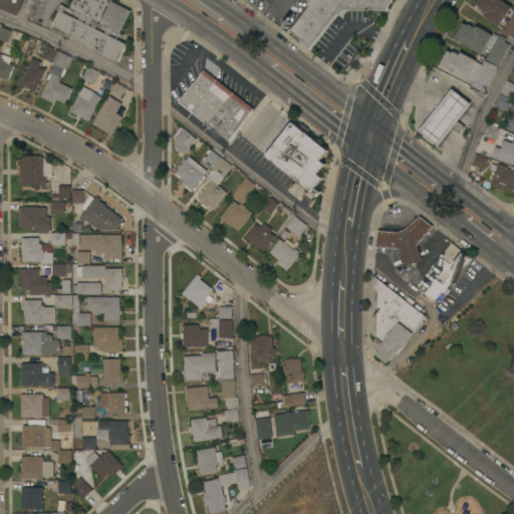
[(25,0),(20,16),(0,8),(2,0),(25,0)]
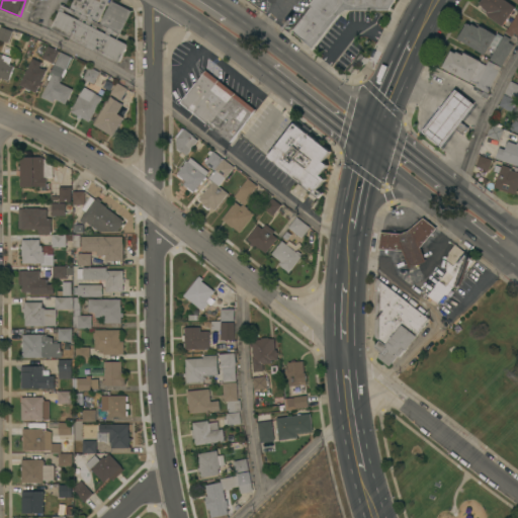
[(52,28),(61,11),(60,10),(61,8),(60,8),(61,4),(76,11),(76,10),(71,8),(74,0),(108,0),(98,21),(93,19),(93,20),(109,28),(109,27),(101,23),(112,1),(133,11),(121,33),(113,29),(113,30),(119,33),(118,36),(111,33),(110,35),(128,45),(119,63),(52,28)]
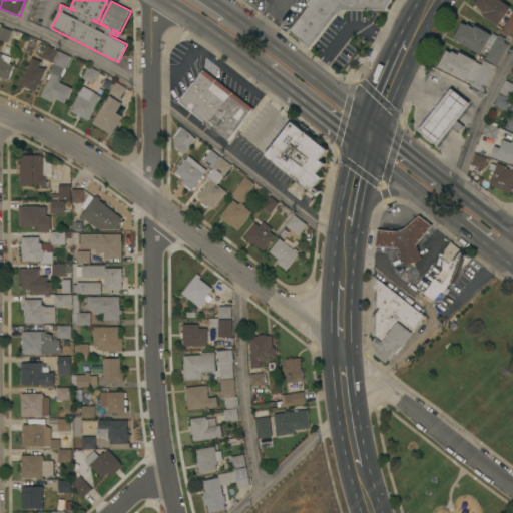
[(391,0),(386,10),(343,10),(337,14),(310,48),(299,40),(300,39),(290,31),(309,7),(306,5),(310,0),(391,0)]
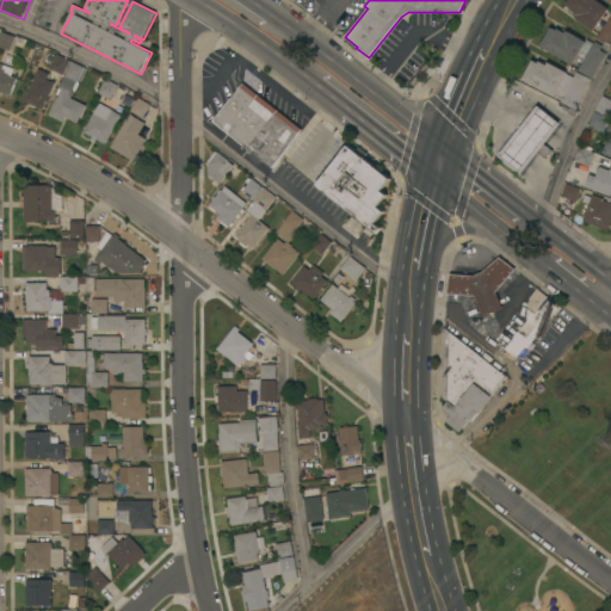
[(596,0),(609,8),(593,31),(576,19),(576,18),(574,17),(576,14),(569,10),(571,8),(566,5),(568,0),(596,0)]
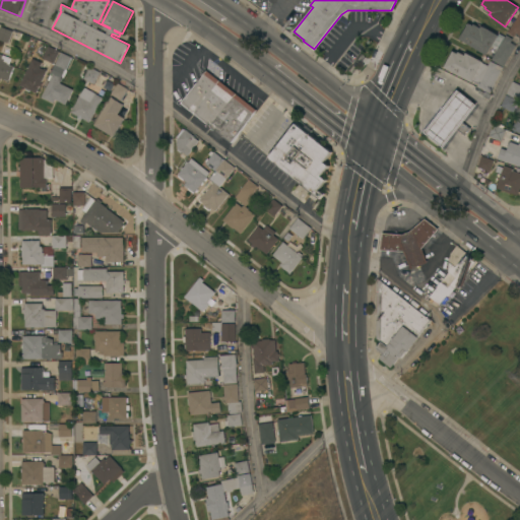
[(519,12),(519,36),(516,34),(514,37),(507,33),(519,12)]
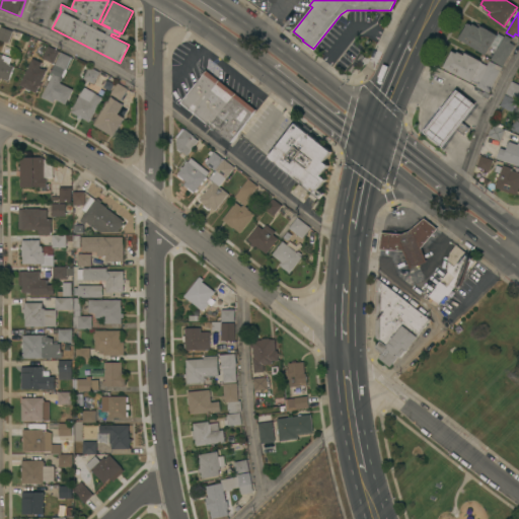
[(458,39),(467,23),(471,25),(472,23),(479,27),(480,26),(483,27),(483,26),(498,35),(486,55),(458,39)]
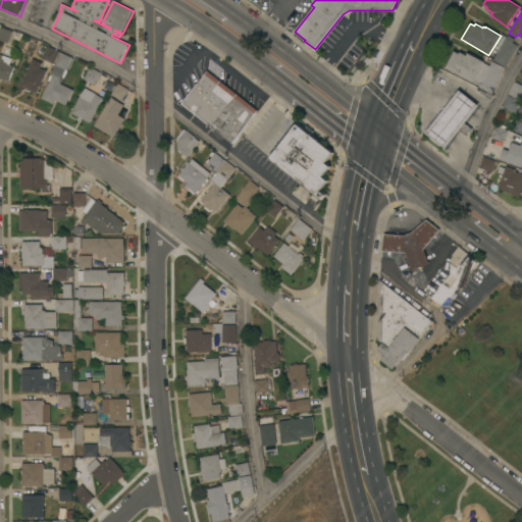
[(8,43),(0,40),(0,30),(1,28),(12,32),(8,43)]
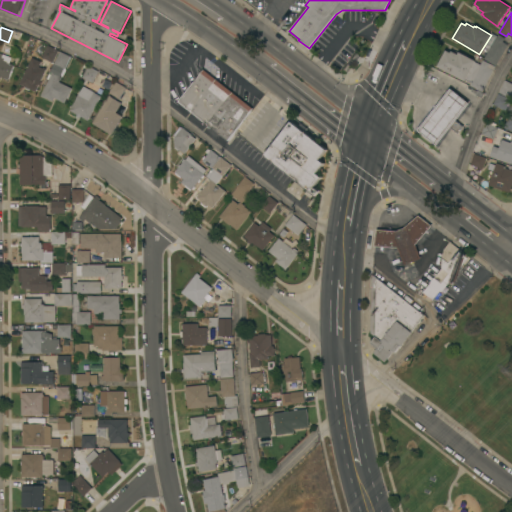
[(498,34),(505,38),(503,42),(508,45),(496,66),(484,59),(498,34)]
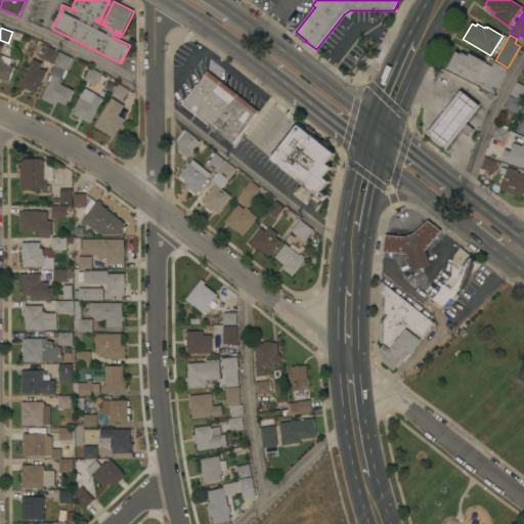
[(48,46),(60,51),(54,64),(43,58),(48,46)]
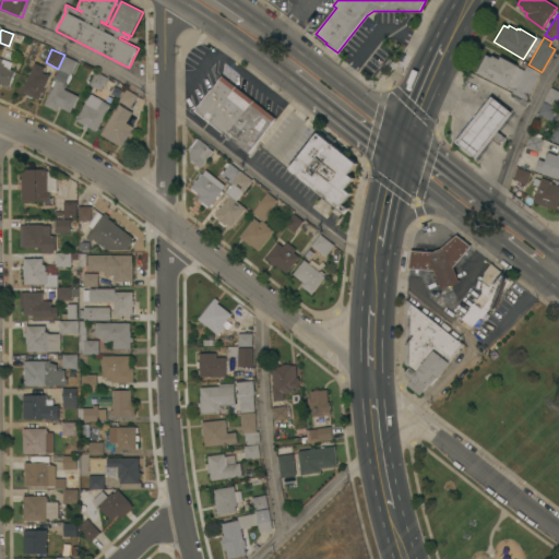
[(487,55),(491,57),(492,56),(499,59),(501,57),(520,67),(519,68),(524,70),(527,66),(534,70),(533,73),(538,76),(526,100),(513,93),(514,91),(509,87),(508,88),(477,72),(487,55)]
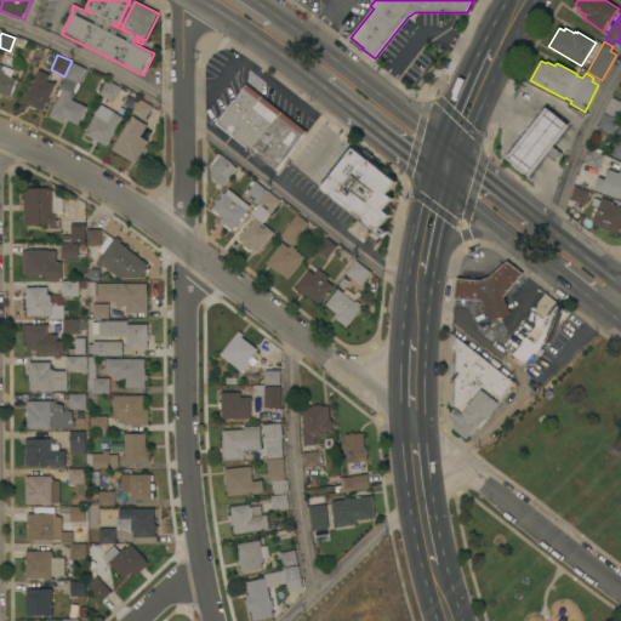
[(79,83),(66,77),(73,62),(86,68),(79,83)]
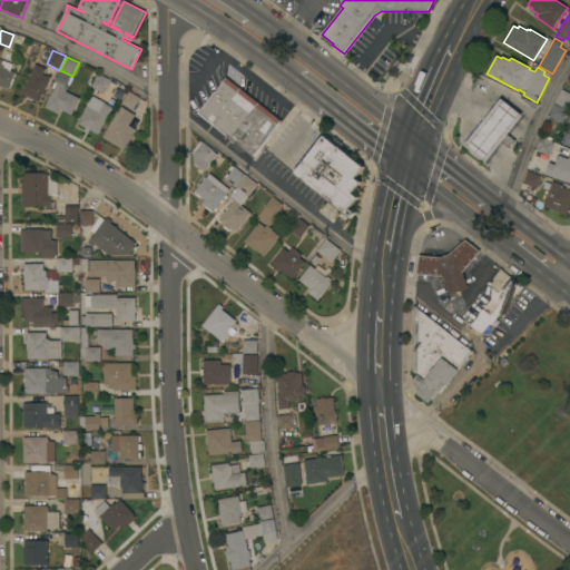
[(0,59),(2,60),(3,60),(13,64),(10,71),(16,72),(10,88),(1,86),(0,88),(0,59)]
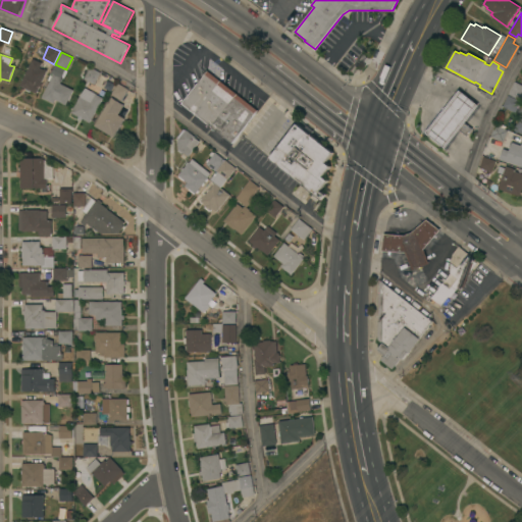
[(33,58),(42,63),(40,67),(44,69),(44,68),(47,69),(46,70),(47,70),(41,84),(42,84),(41,87),(40,86),(37,94),(20,86),(33,58)]
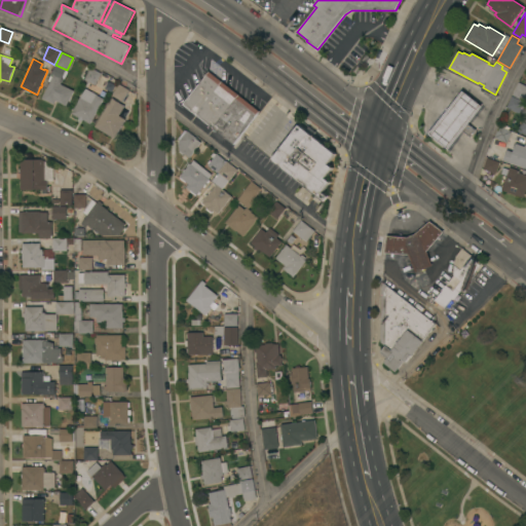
[(50,73),(54,66),(65,71),(61,79),(50,73)]
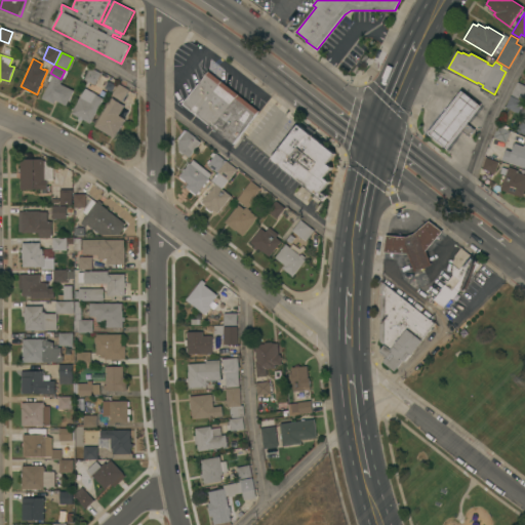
[(95,85),(84,79),(90,68),(102,73),(95,85)]
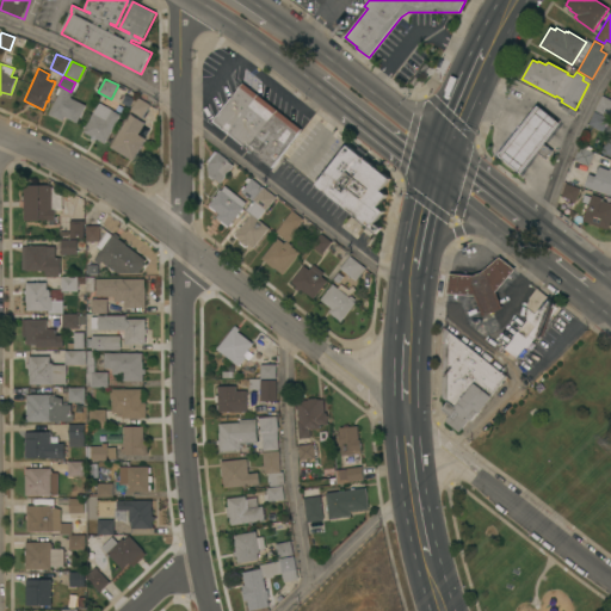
[(214,122),(244,84),(302,129),(272,167),(214,122)]
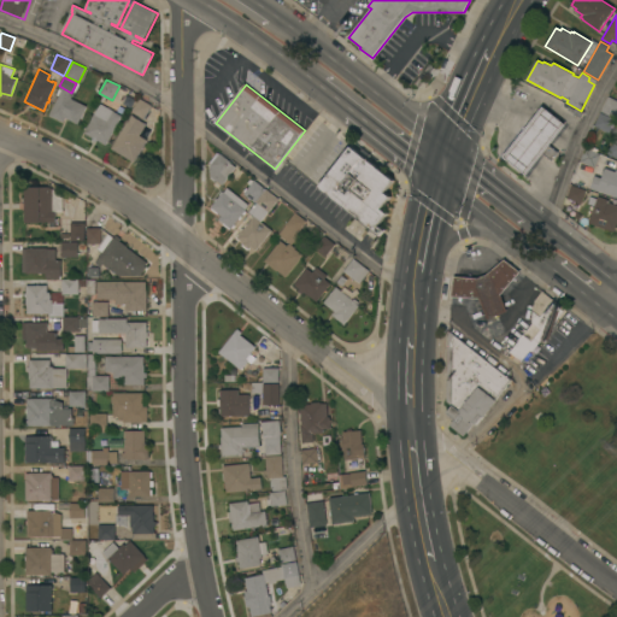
[(60,88),(72,94),(69,99),(86,106),(76,124),(64,118),(62,123),(48,116),(60,88)]
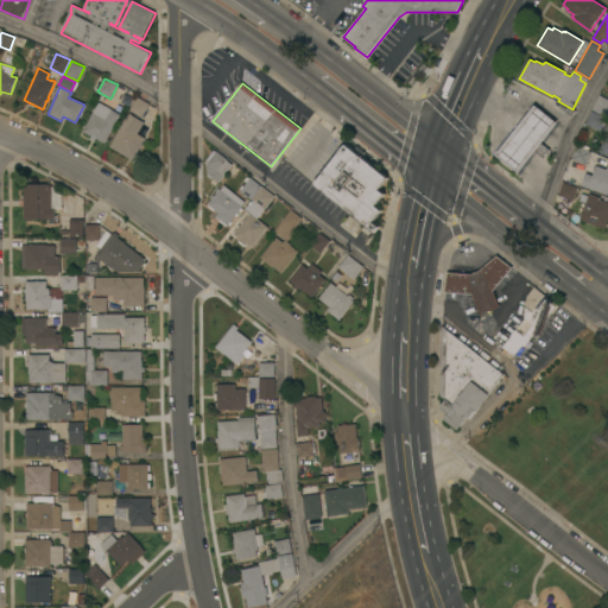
[(607,99),(607,114),(607,118),(591,111),(600,95),(607,99)]
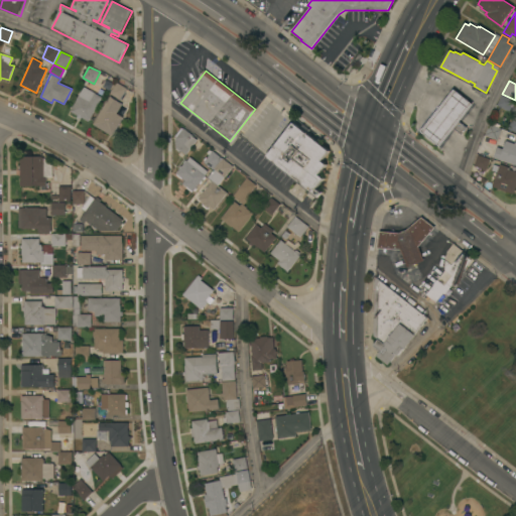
[(127,89),(120,100),(110,94),(117,82),(127,89)]
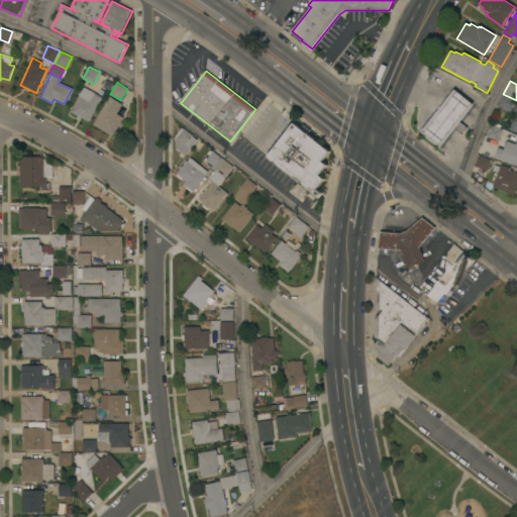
[(70,111),(83,87),(102,97),(89,121),(70,111)]
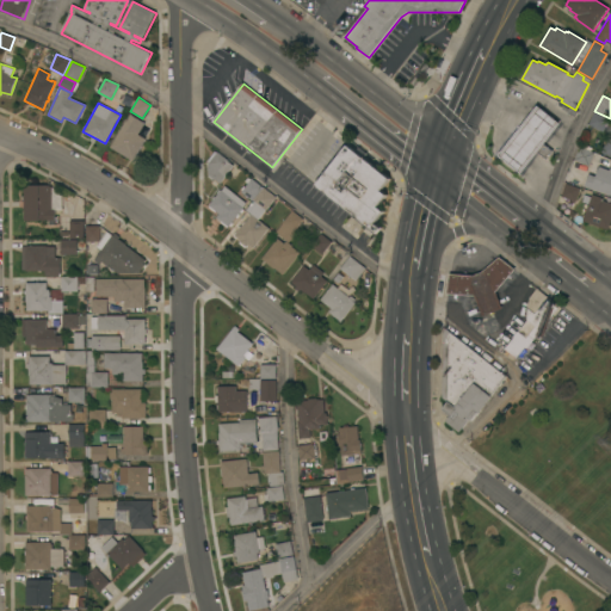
[(538,105),(561,123),(544,144),(554,150),(547,159),(538,153),(522,174),(499,155),(538,105)]
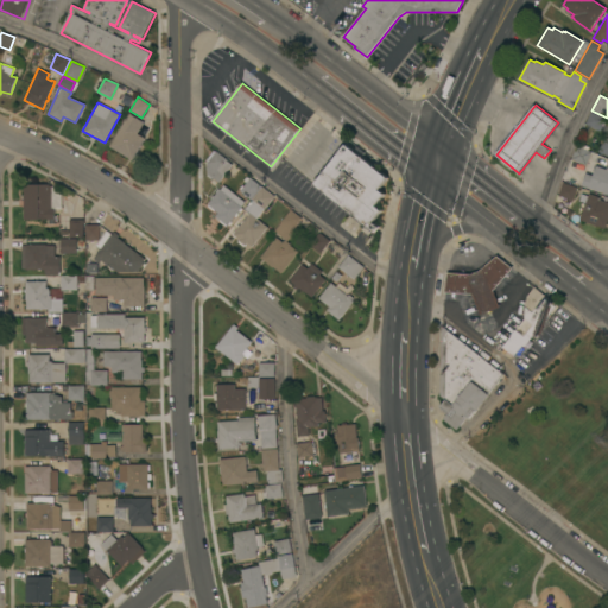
[(586,124),(591,112),(606,118),(600,131),(586,124)]
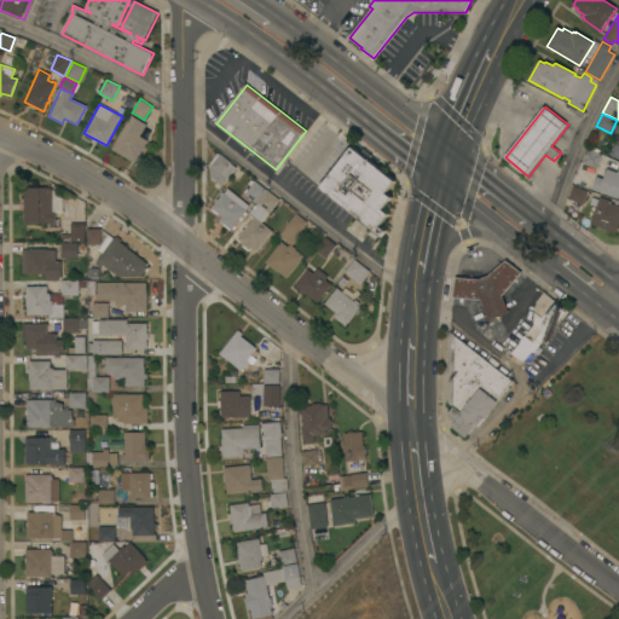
[(132,115),(155,129),(134,163),(111,149),(132,115)]
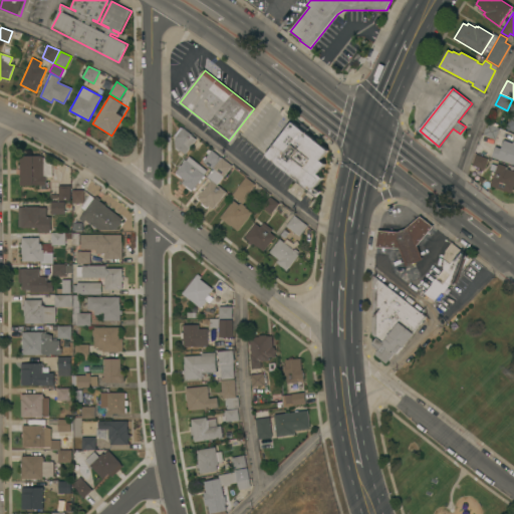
[(504,129),(513,132),(513,105),(512,105),(504,129)]
